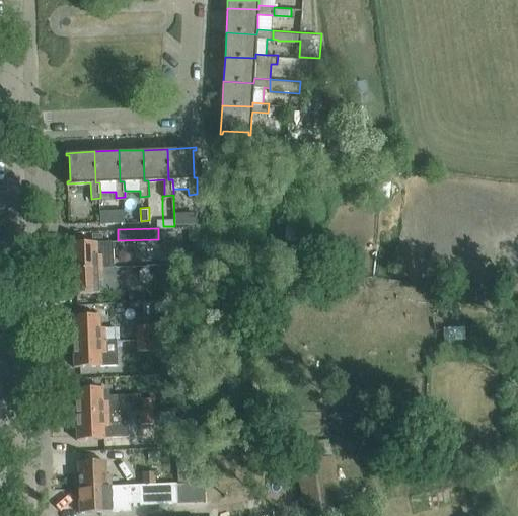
[(175,230),(158,231),(158,239),(175,239),(175,230)]
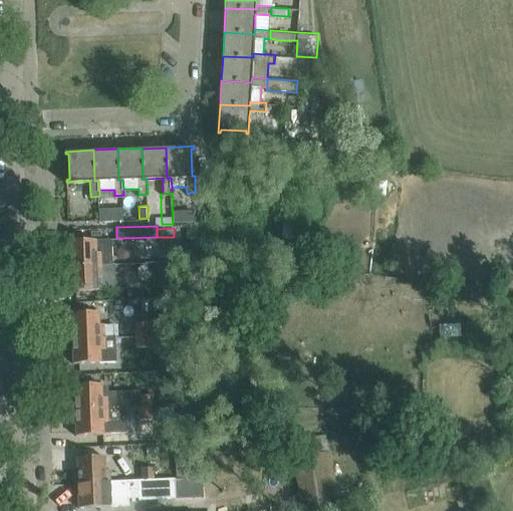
[(110,238),(88,239),(68,240),(69,265),(100,263),(111,263),(110,238)]
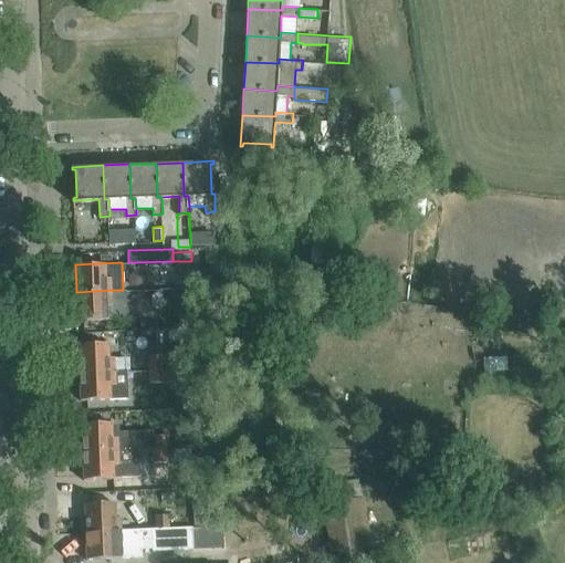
[(127,289),(123,290),(111,290),(76,292),(77,320),(128,318),(127,289)]
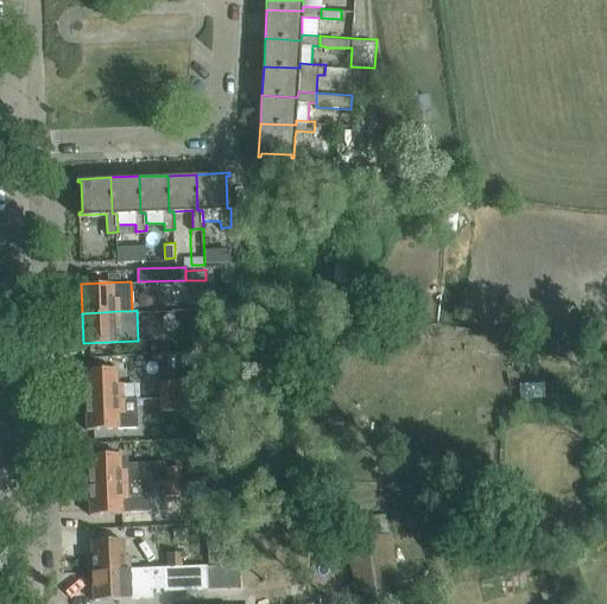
[(120,381),(119,367),(84,369),(86,399),(122,396),(122,395),(122,381),(120,381)]
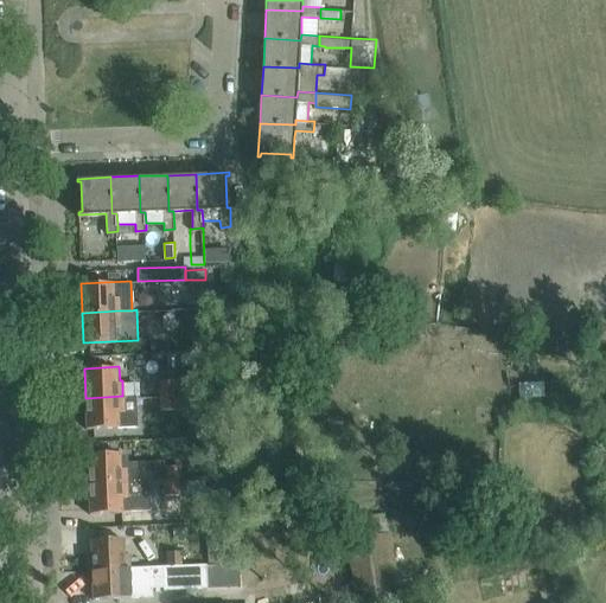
[(177,392),(177,379),(160,379),(160,393),(177,392)]
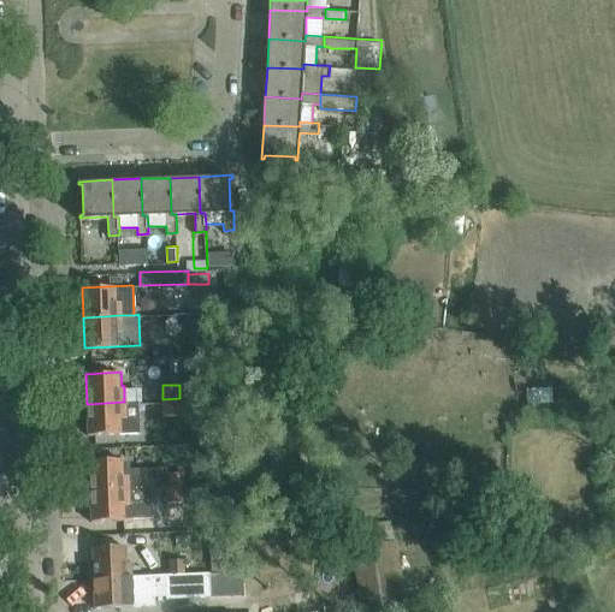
[(181,398),(181,413),(189,411),(201,411),(200,397),(188,398),(181,398)]
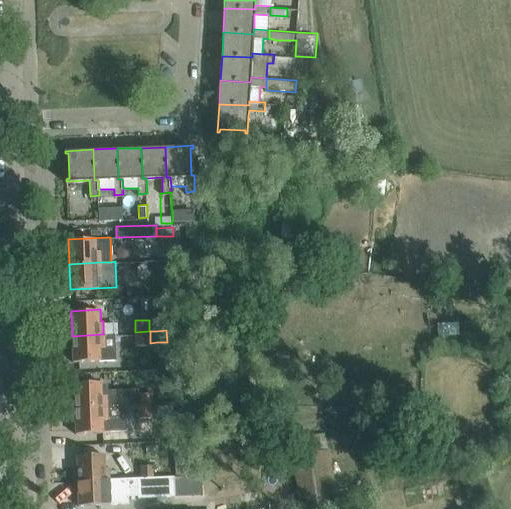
[(150,343),(149,331),(135,332),(136,343),(150,343)]
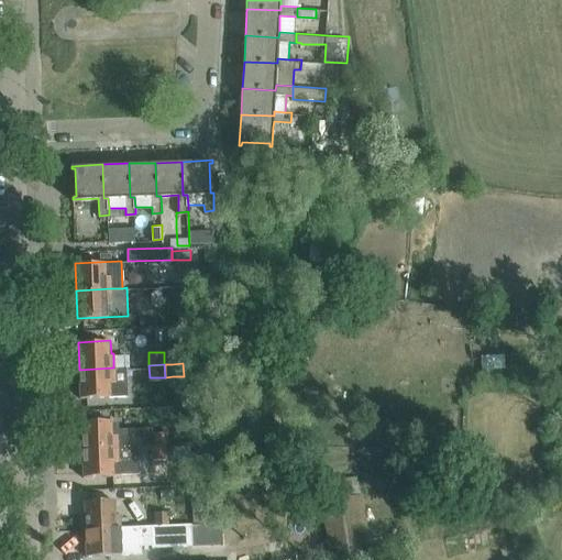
[(125,366),(113,366),(113,368),(79,370),(80,397),(127,395),(125,366)]
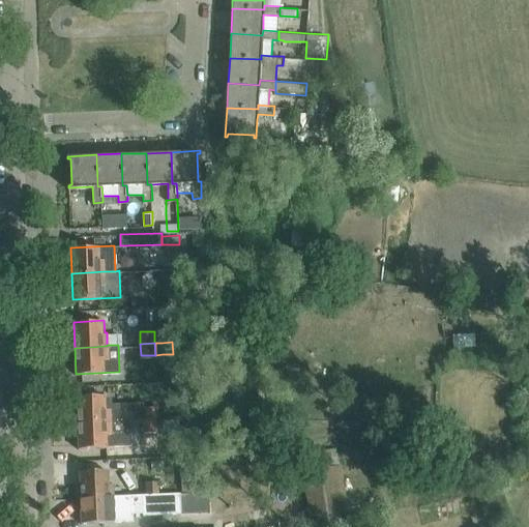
[(145,419),(144,407),(144,402),(111,403),(110,396),(105,397),(105,394),(77,396),(78,421),(130,419),(143,419),(145,419)]
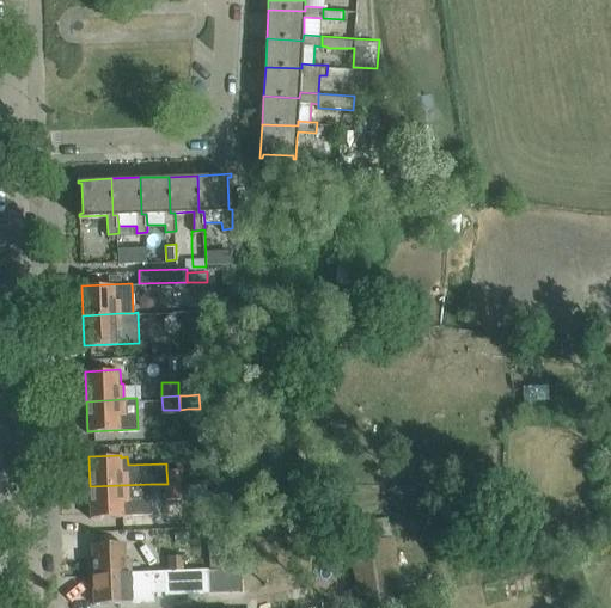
[(181,483),(179,470),(166,470),(167,484),(181,483)]
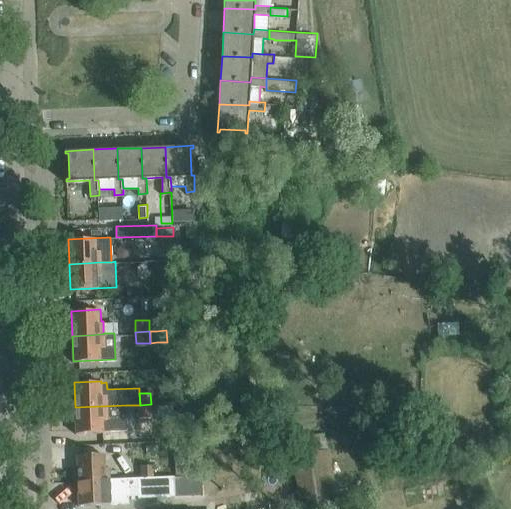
[(151,411),(151,404),(140,405),(138,405),(138,417),(151,416),(151,411)]
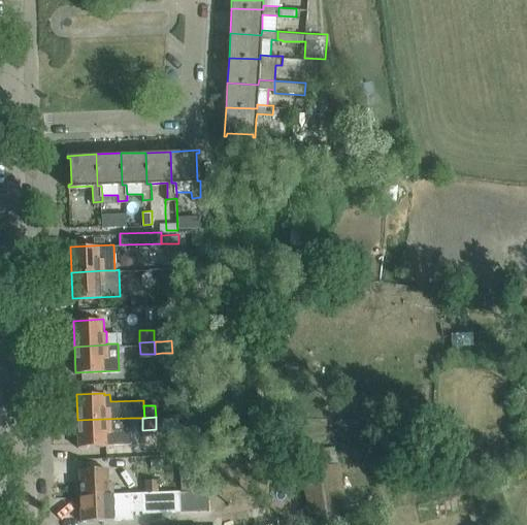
[(131,443),(130,418),(77,420),(78,447),(99,446),(106,445),(106,444),(131,443)]
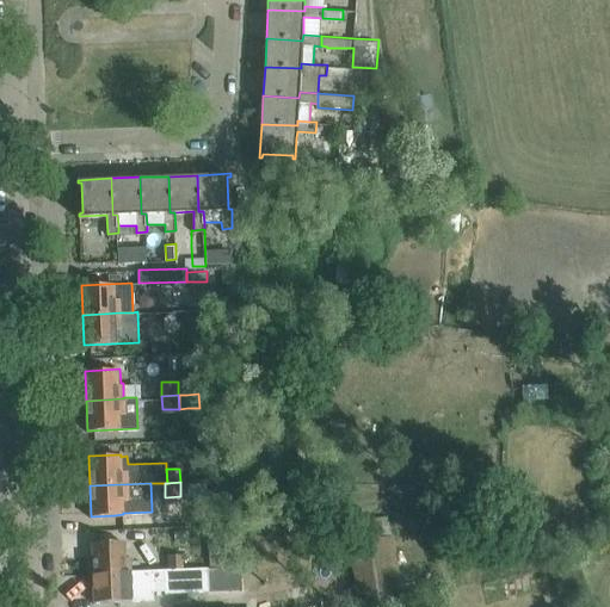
[(230,525),(208,526),(209,567),(227,567),(233,567),(230,525)]
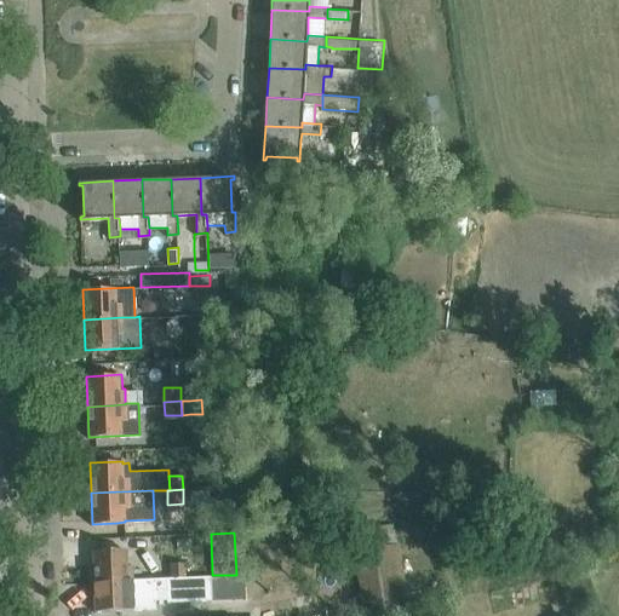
[(372,606),(412,599),(402,540),(361,547),(372,606)]
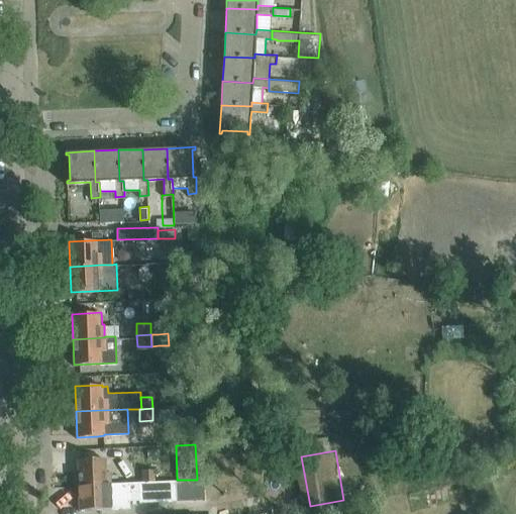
[(105,457),(78,458),(79,484),(112,483),(111,471),(107,471),(107,459),(105,459),(105,457)]
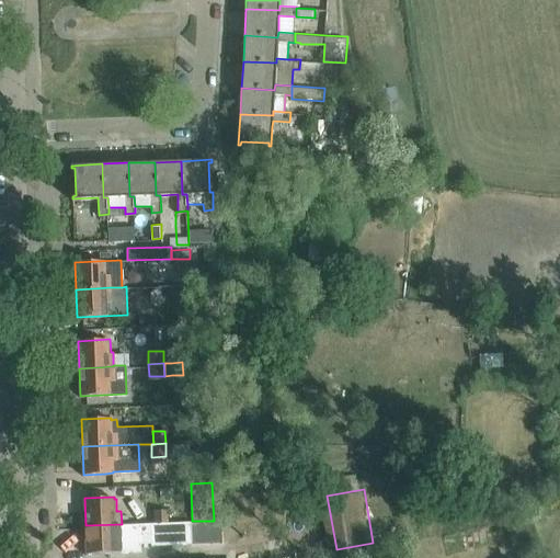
[(167,509),(155,509),(155,523),(168,522),(167,509)]
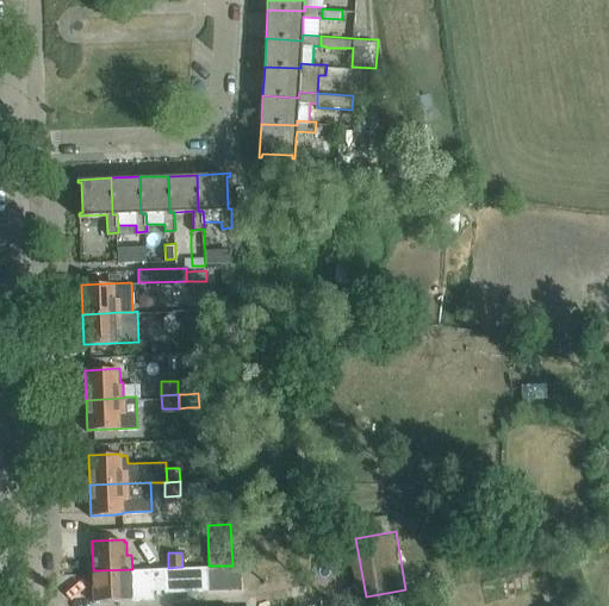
[(132,569),(93,570),(93,589),(94,601),(118,600),(154,598),(154,589),(165,588),(187,588),(210,587),(209,566),(207,566),(182,567),(168,568),(132,569)]
